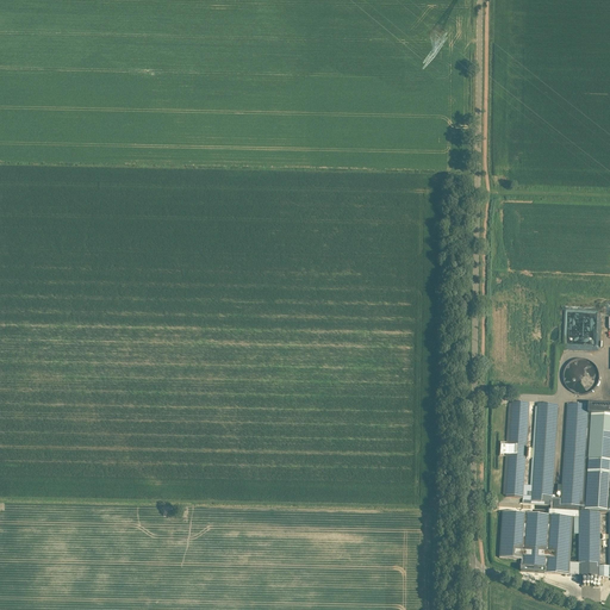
[(564,375),(564,377),(564,380),(564,381),(565,384),(566,386),(567,388),(570,390),(571,392),(572,392),(573,393),(574,394),(577,394),(579,394),(580,396),(583,396),(585,394),(587,394),(590,393),(591,392),(592,391),(593,390),(596,388),(597,386),(598,385),(598,383),(599,380),(599,378),(599,375),(598,373),(598,372),(597,369),(597,368),(596,366),(593,365),(591,362),(590,361),(586,360),(584,360),(582,360),(579,360),(578,360),(576,360),(574,361),(572,362),(571,363),(570,365),(568,366),(566,367),(566,369),(565,372),(564,373),(564,375)]
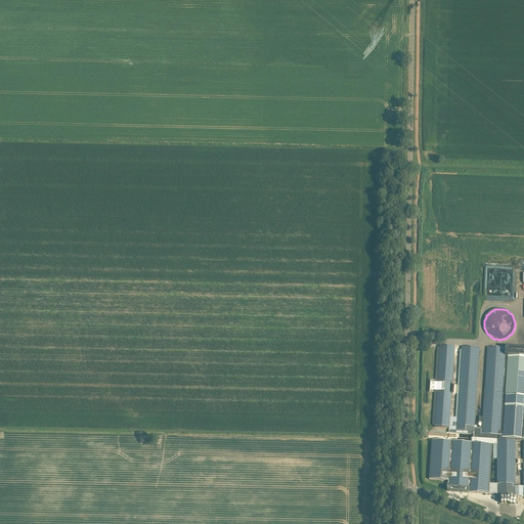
[(435,428),(449,429),(454,347),(440,346),(437,383),(437,391),(435,428)]
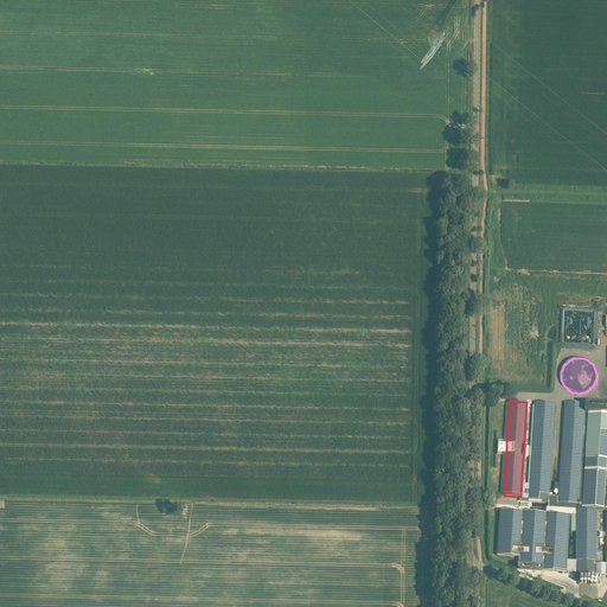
[(535,406),(530,484),(529,499),(549,500),(555,404),(535,403),(535,406)]
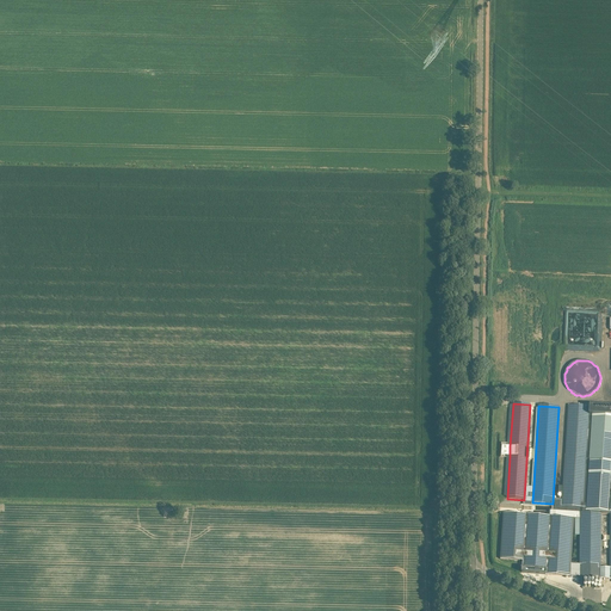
[(534,450),(529,450),(528,460),(534,460),(531,487),(534,487),(538,408),(536,408),(534,450)]
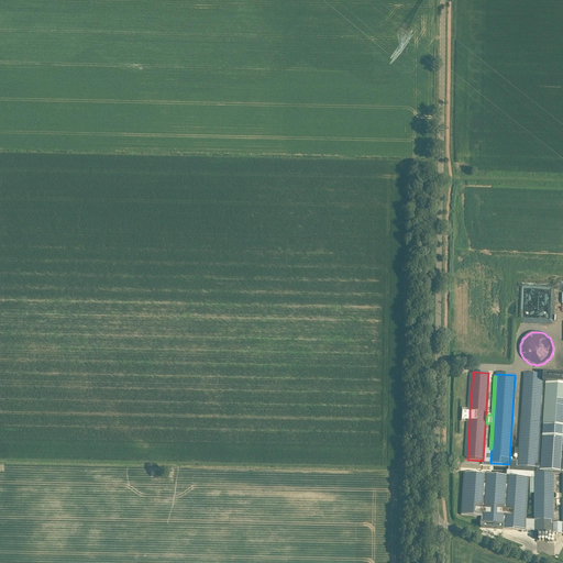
[(553,533),(553,523),(553,472),(539,472),(539,468),(538,468),(543,377),(523,376),(518,467),(536,468),(534,472),(534,533),(553,533)]
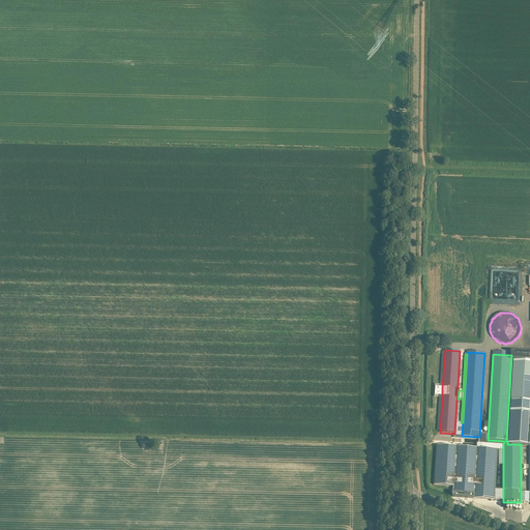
[(508,443),(529,443),(529,360),(513,359),(508,443)]
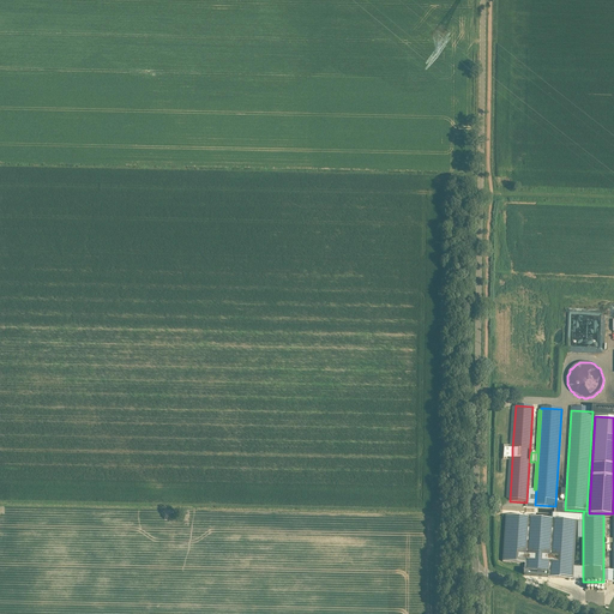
[(573,579),(578,521),(506,516),(503,561),(525,564),(524,571),(548,573),(548,578),(573,579)]
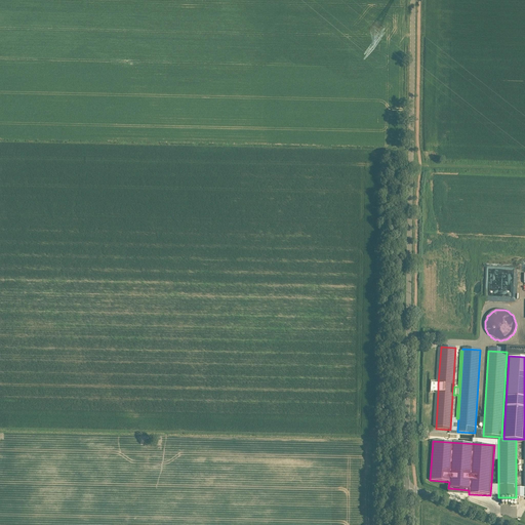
[(516,488),(516,497),(524,497),(524,488),(516,488)]
